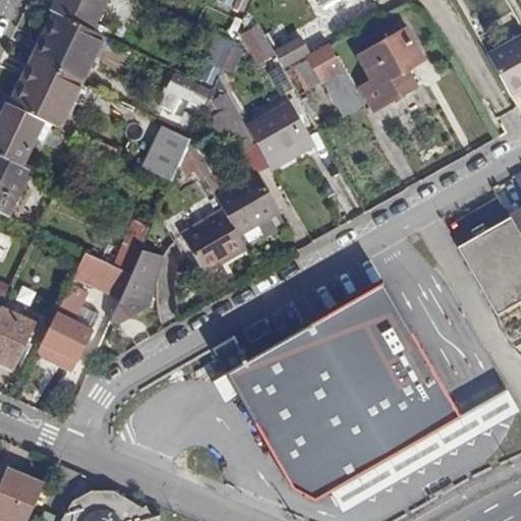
[(56,0),(52,11),(54,12),(93,32),(108,0),(56,0)]
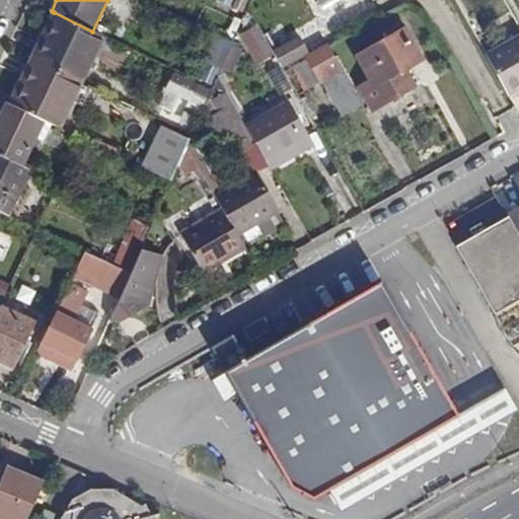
[(105,38),(92,31),(54,12),(32,59),(83,82),(105,38)]
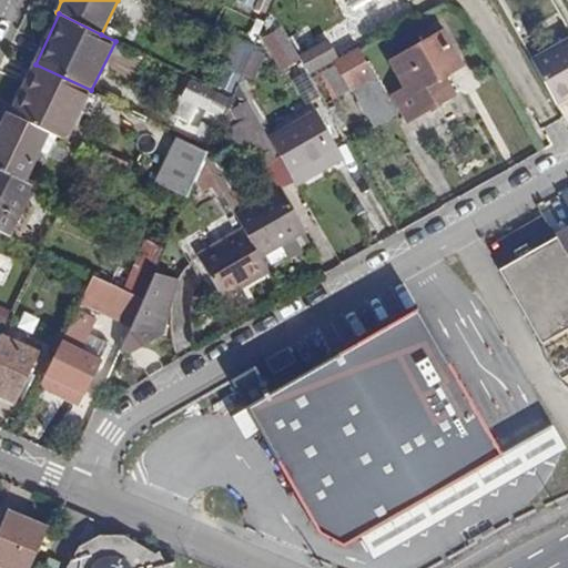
[(284,26),(263,37),(283,72),(303,61),(284,26)]
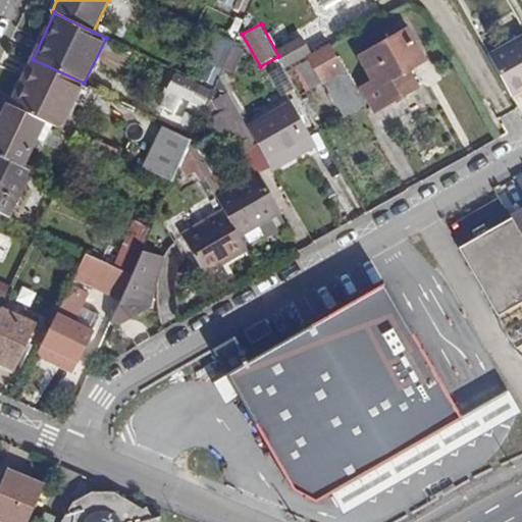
[(426,60),(408,29),(360,56),(373,82),(363,88),(375,111),(418,87),(409,69),(426,60)]
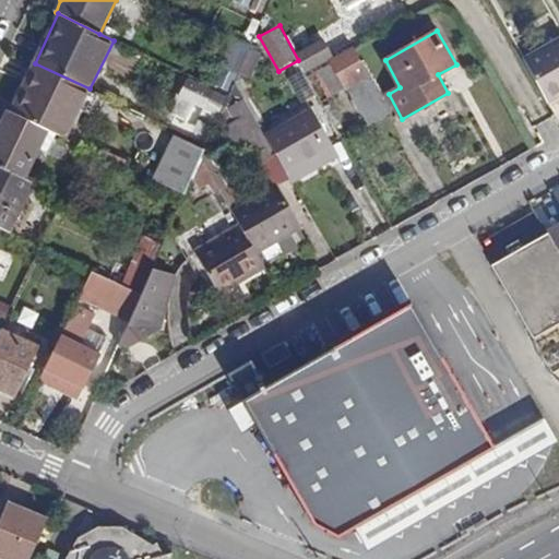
[(323,49),(299,62),(307,76),(321,69),(331,63),(323,49)]
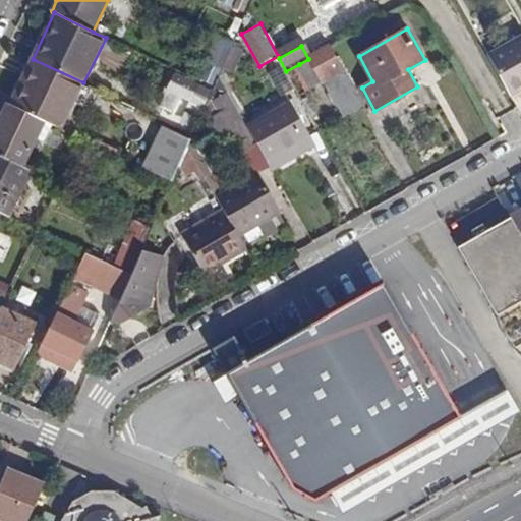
[(362,104),(331,47),(308,59),(299,64),(312,87),(324,80),(344,114),(362,104)]
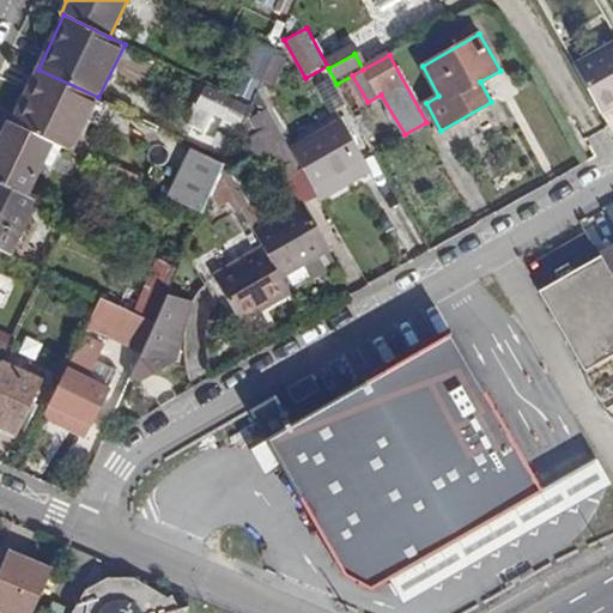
[(612,98),(612,58),(581,76),(599,107),(612,98)]
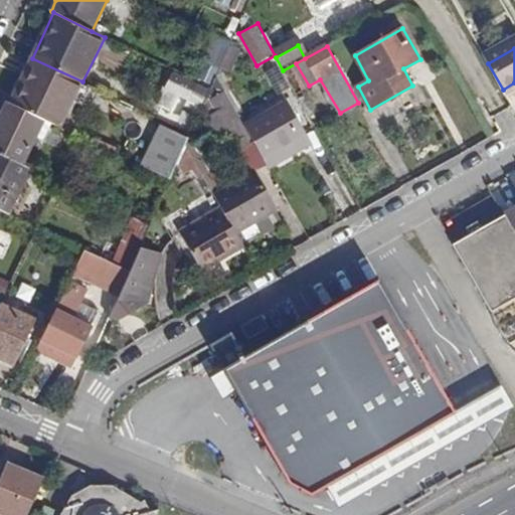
[(287,80),(274,56),(262,63),(275,88),(287,80)]
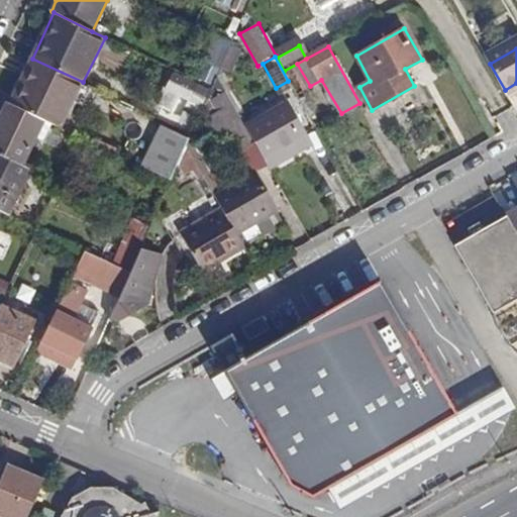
[(32,59),(12,103),(44,119),(61,126),(83,82),(32,59)]
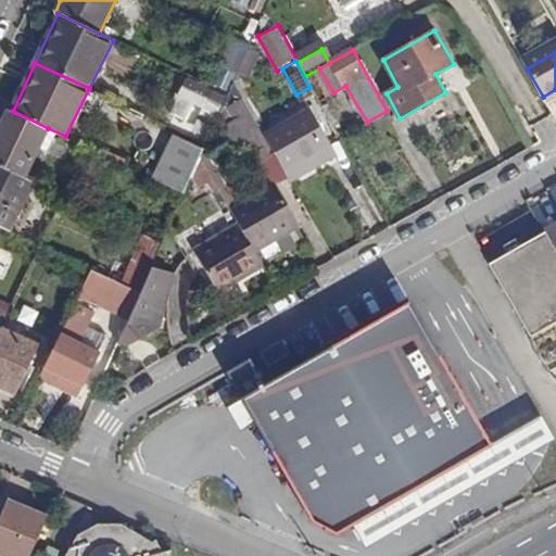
[(227,96),(187,76),(178,96),(202,109),(199,114),(215,123),(225,100),(227,96)]
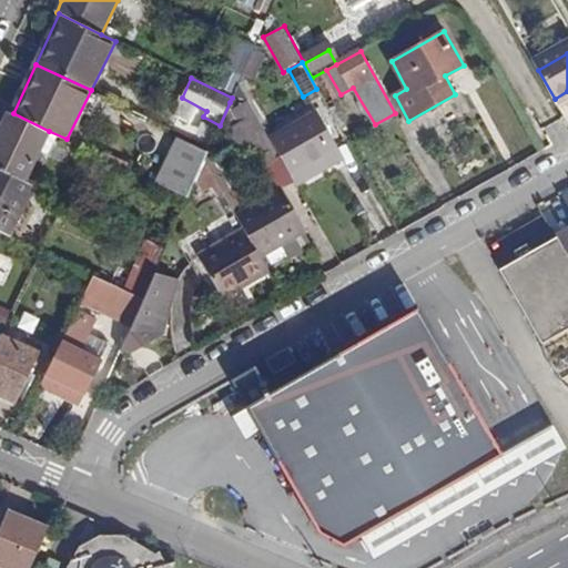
[(230,102),(249,133),(263,125),(239,83),(232,98),(230,102)]
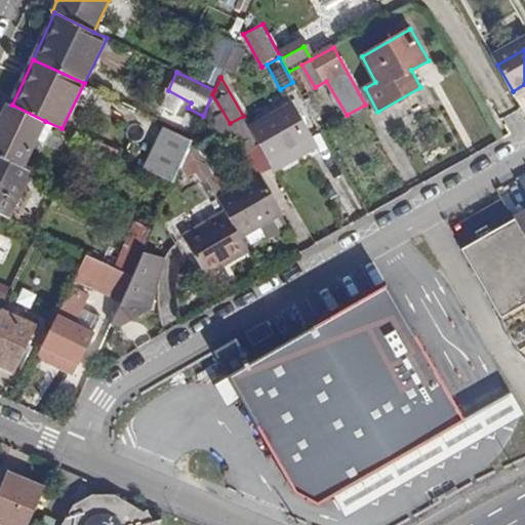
[(45,121),(12,105),(7,103),(0,117),(0,156),(23,167),(45,121)]
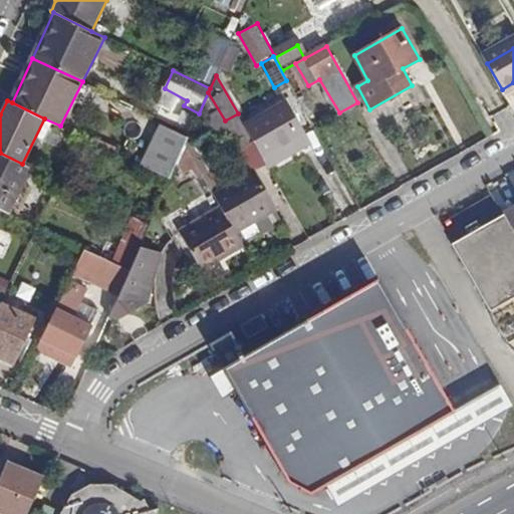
[(285,101),(244,124),(254,143),(268,166),(309,143),(285,101)]
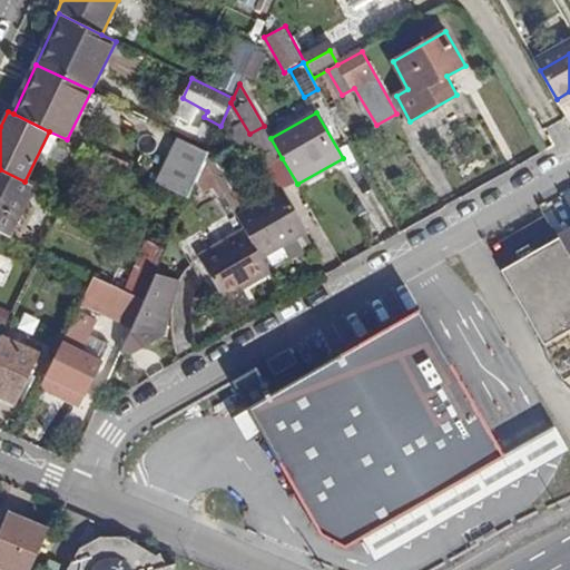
[(282,158),(271,138),(264,126),(249,134),(247,136),(265,168),(282,158)]
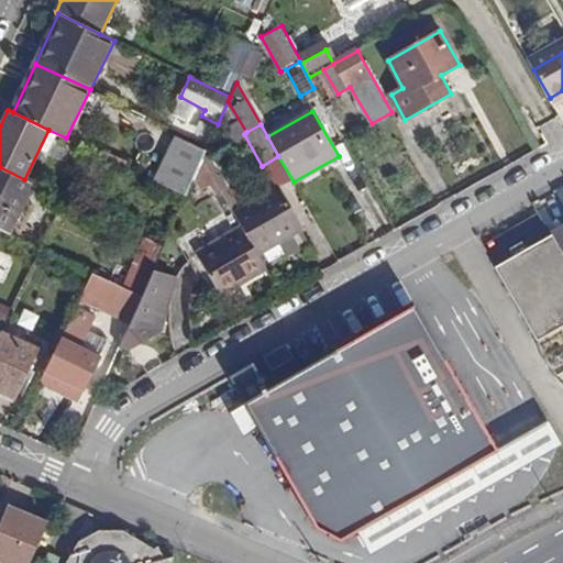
[(187,196),(194,179),(203,158),(207,151),(175,136),(154,180),(187,196)]
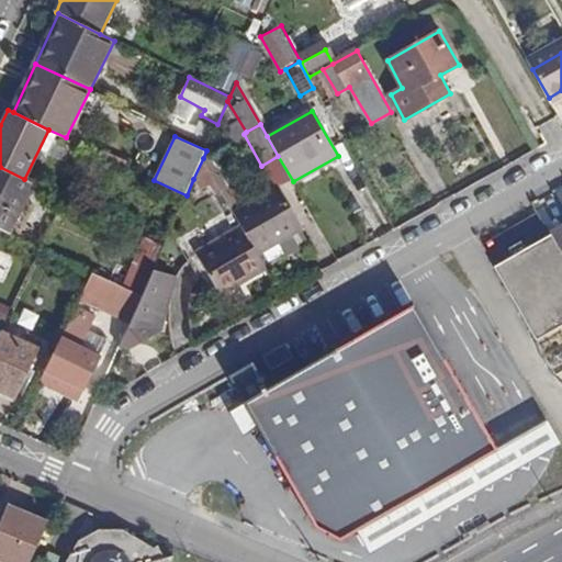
[(203,158),(193,179),(204,199),(221,190),(203,158)]
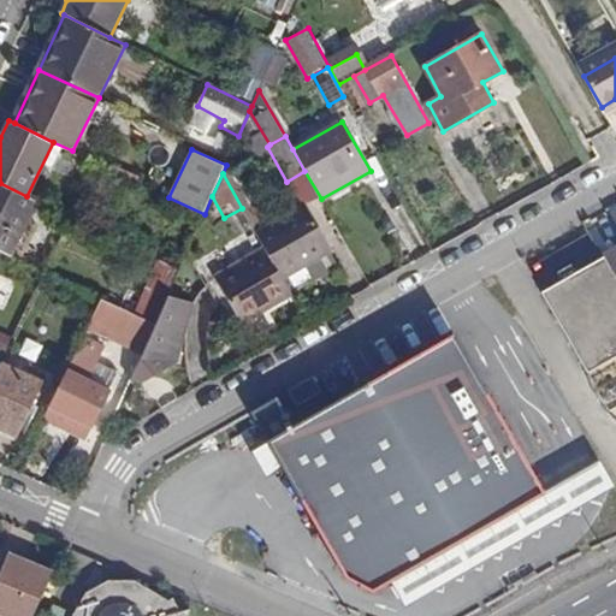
[(0,249),(11,255),(37,201),(27,196),(0,183),(0,249)]
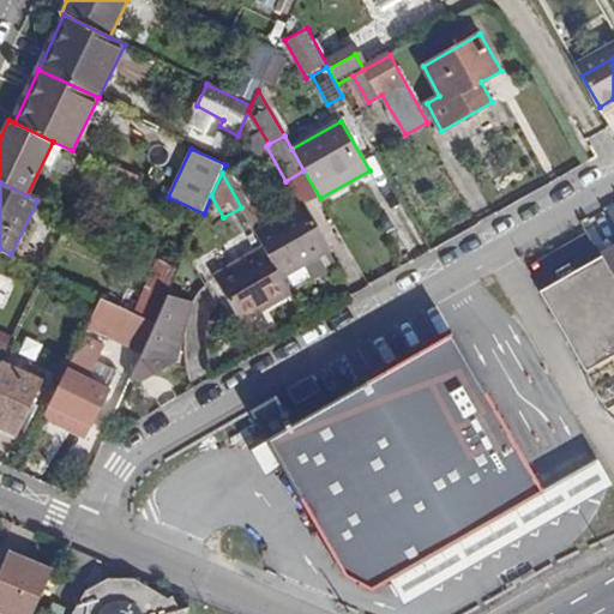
[(256,232),(264,247),(282,278),(329,252),(330,251),(305,204),(256,232)]
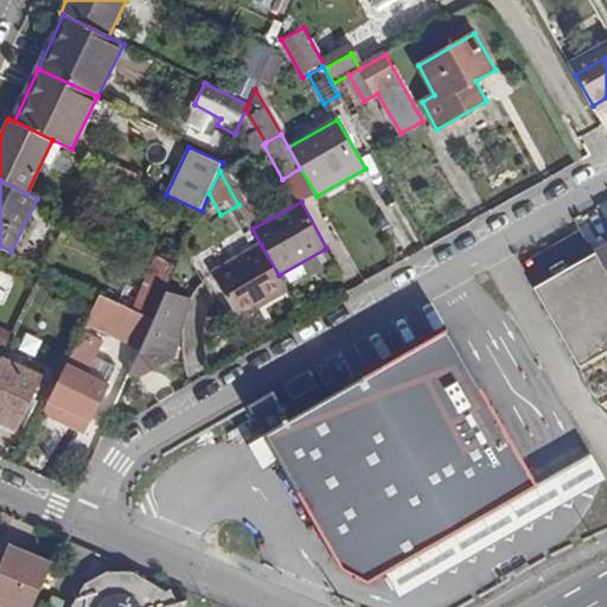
[(595,253),(606,272),(606,242),(594,250),(595,253)]
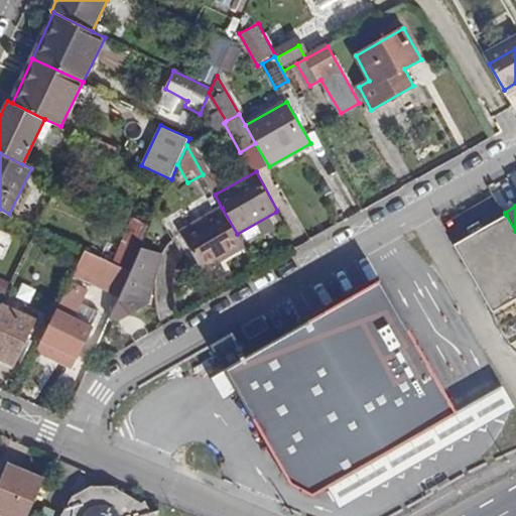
[(237,234),(222,208),(180,232),(202,270),(244,247),(242,244),(237,234)]
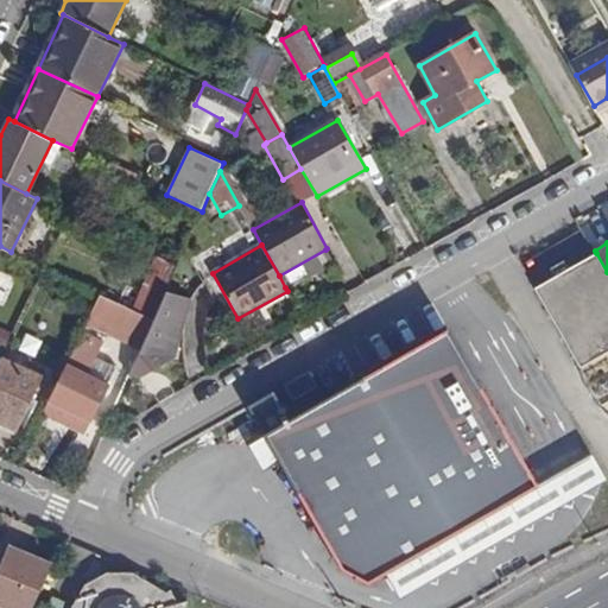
[(325,249),(279,276),(285,287),(331,261),(325,249)]
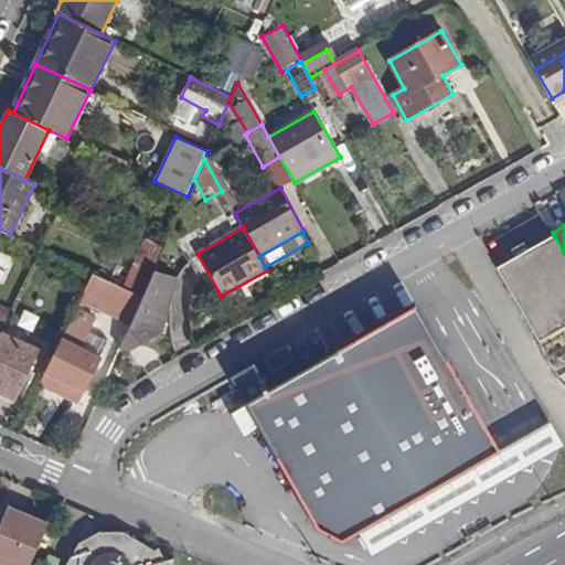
[(497,267),(531,328),(540,342),(564,327),(564,253),(554,235),(528,249),(521,238),(500,252),(505,262),(497,267)]
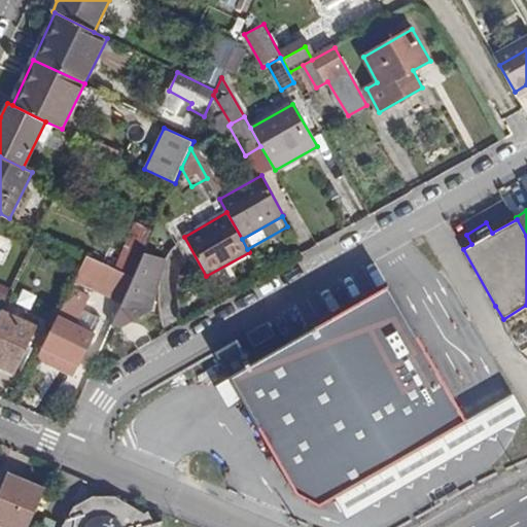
[(167,259),(146,250),(134,278),(125,296),(114,322),(124,326),(152,309),(153,300),(160,293),(161,284),(162,276),(164,268),(167,259)]
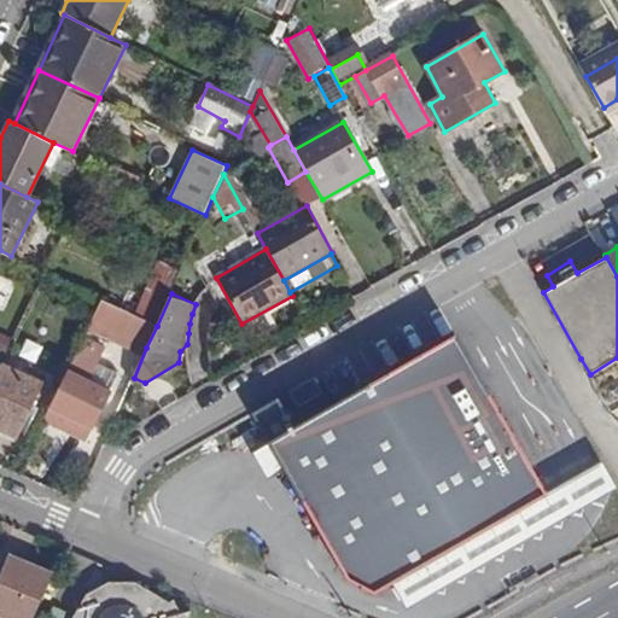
[(157,326),(101,299),(92,321),(146,348),(157,326)]
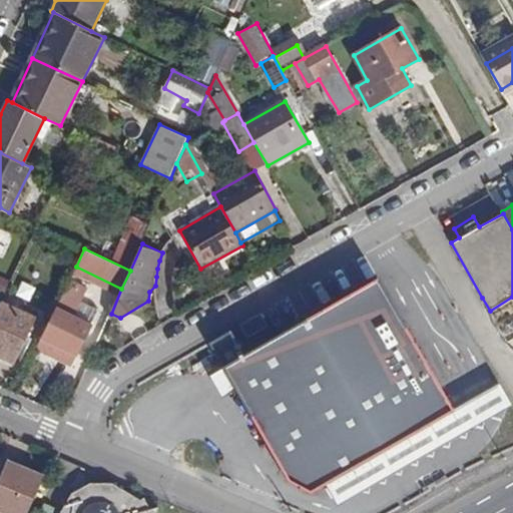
[(88,289),(70,280),(37,349),(72,365),(92,326),(75,317),(88,289)]
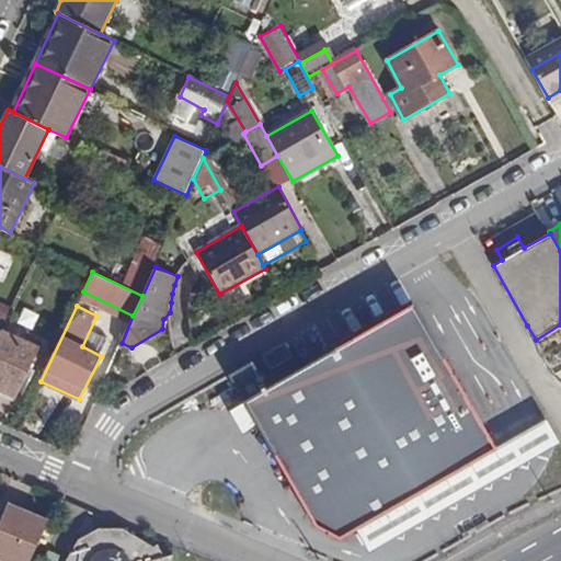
[(495,444),(411,306),(244,401),(313,525),(340,537),(357,526),(495,444)]
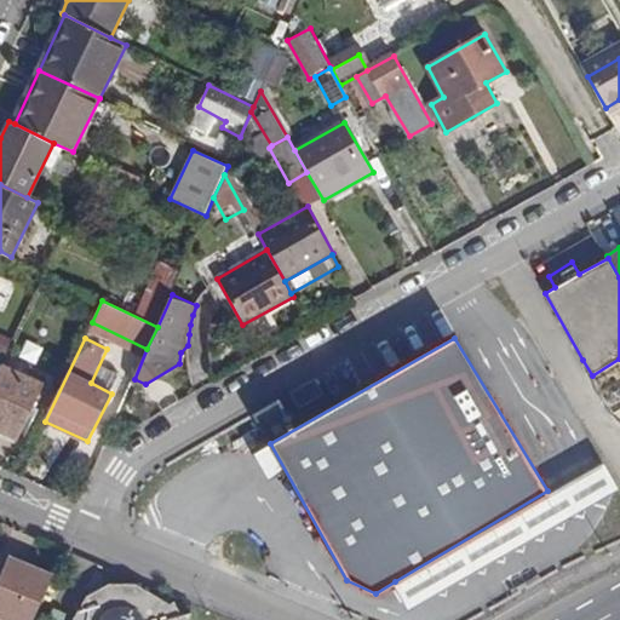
[(44,385),(3,365),(0,368),(0,430),(18,438),(44,385)]
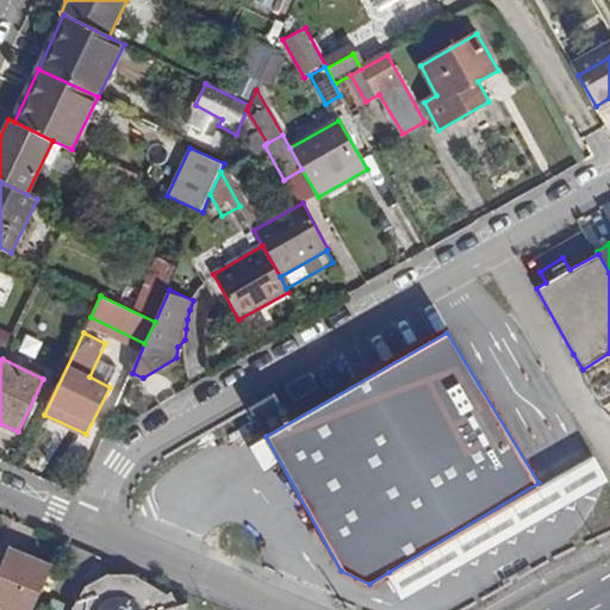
[(318,388),(310,372),(286,385),(296,402),(318,388)]
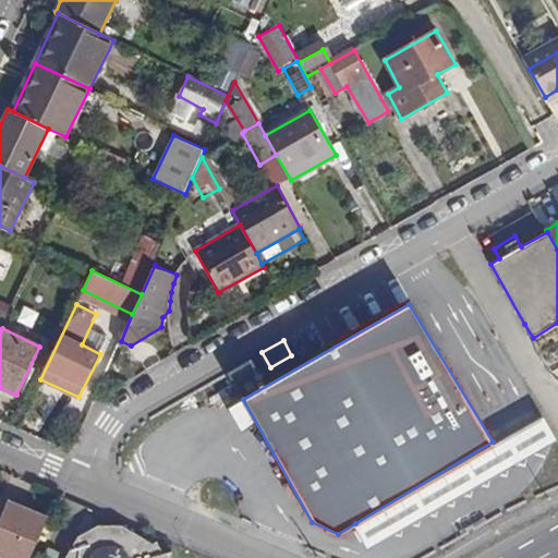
[(557,437),(545,414),(493,441),(355,523),(370,548),(557,439),(557,437)]
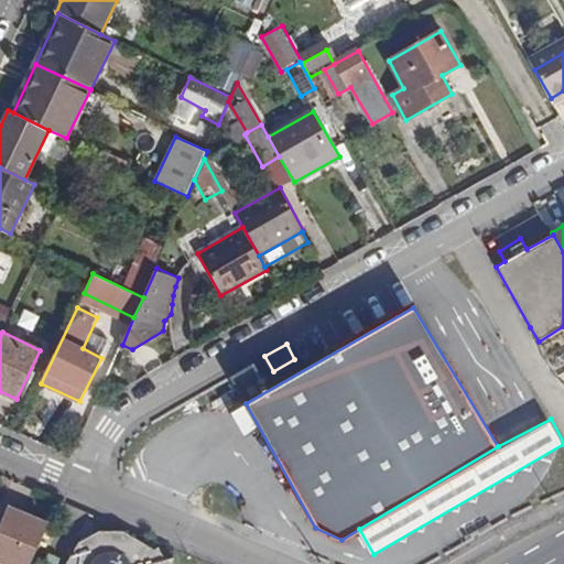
[(30,563),(47,522),(8,506),(0,522),(0,562),(4,563),(30,563)]
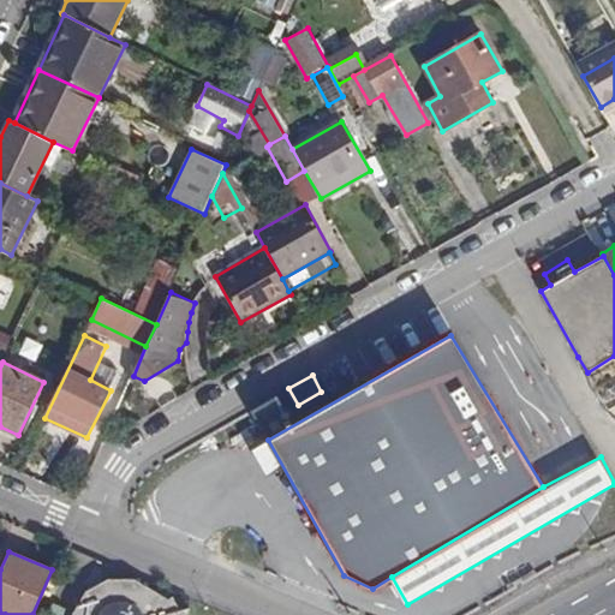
[(135,579),(108,579),(85,591),(73,613),(73,614),(190,614),(190,608),(180,609),(173,596),(168,598),(135,579)]
